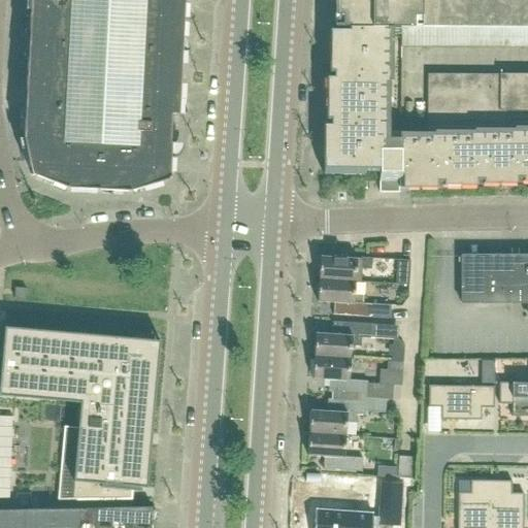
[(173,113),(173,114),(179,114),(185,0),(30,0),(26,106),(173,113)]
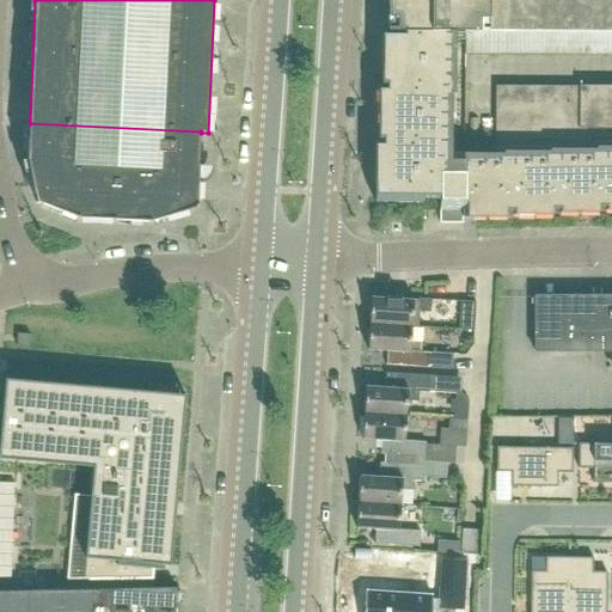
[(387,0),(387,31),(450,31),(464,32),(507,32),(507,0),(387,0)]
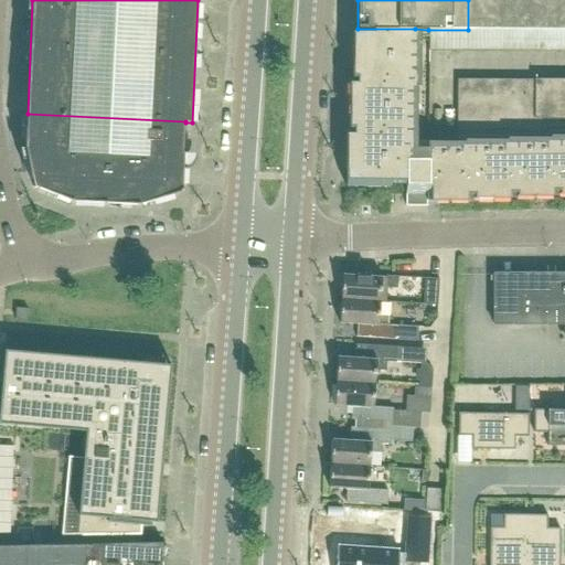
[(477,0),(477,30),(497,31),(497,0),(477,0)]
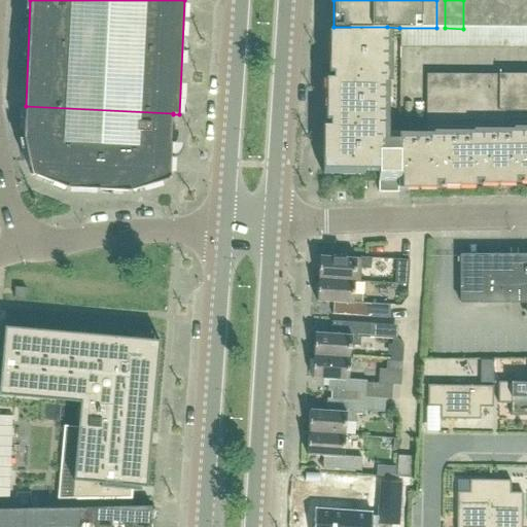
[(471,0),(472,29),(491,29),(490,0),(471,0)]
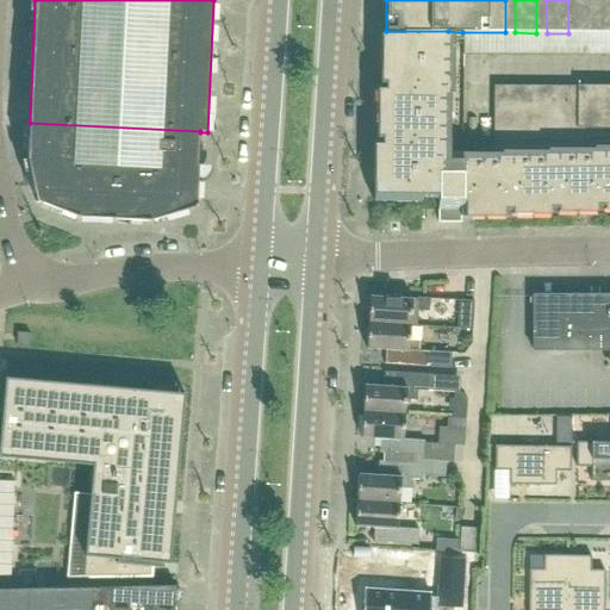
[(578,0),(578,33),(599,33),(599,0),(578,0)]
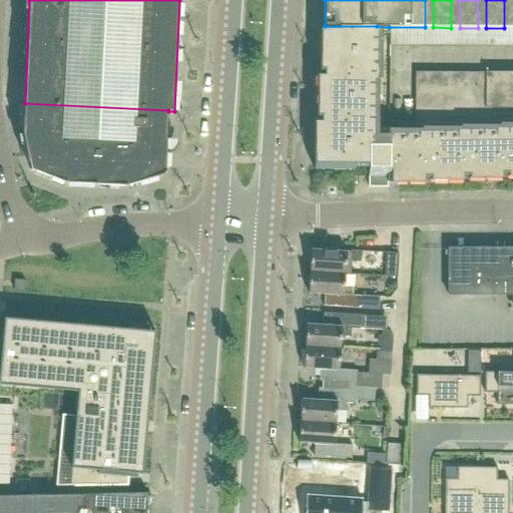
[(377,26),(325,26),(321,26),(321,72),(318,72),(317,117),(315,117),(314,170),(354,170),(354,166),(369,166),(369,187),(372,187),(372,184),(388,184),(388,182),(429,182),(429,180),(468,180),(468,178),(506,178),(506,176),(512,176),(512,72),(486,72),(415,72),(415,134),(388,134),(388,145),(371,145),(371,120),(374,120),(374,74),(376,74),(377,26)]
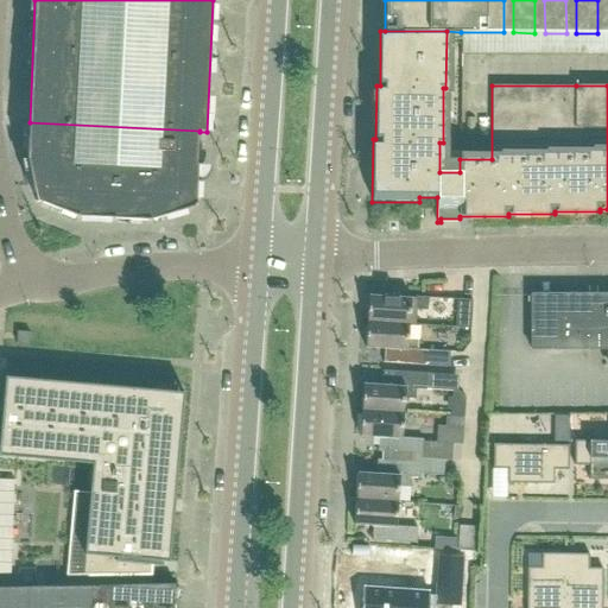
[(607,32),(607,33),(597,33),(576,33),(567,33),(545,33),(534,33),(513,32),(504,32),(461,32),(461,55),(607,55),(607,32)]
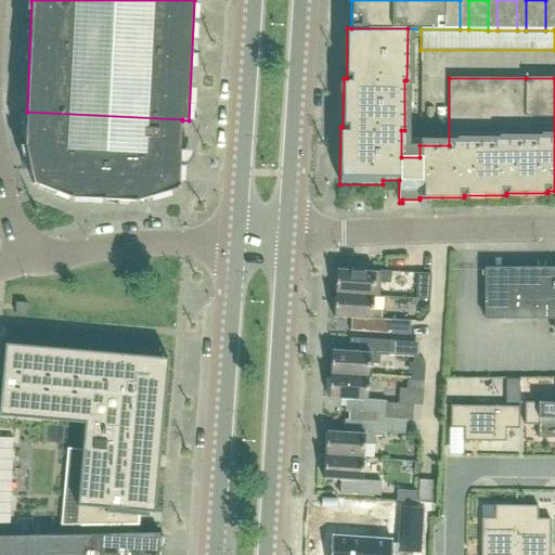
[(75,147),(139,150),(180,152),(182,120),(182,119),(27,112),(25,144),(75,147)]
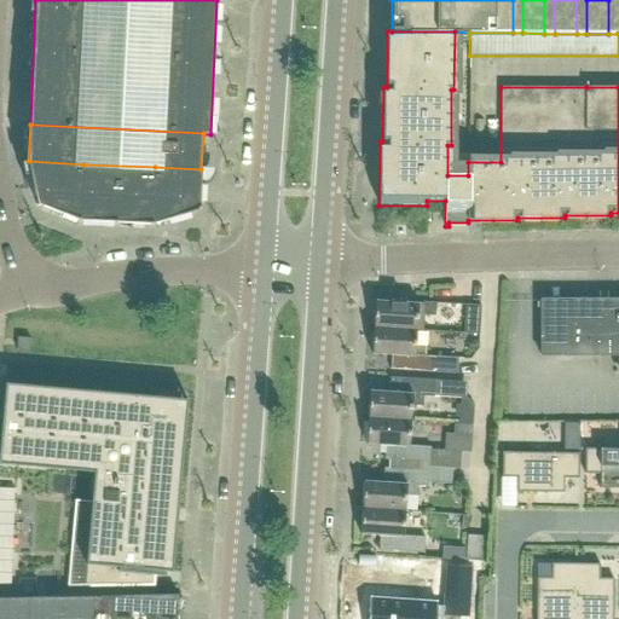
[(84,165),(28,161),(28,162),(38,206),(39,206),(80,221),(81,221),(84,165)]
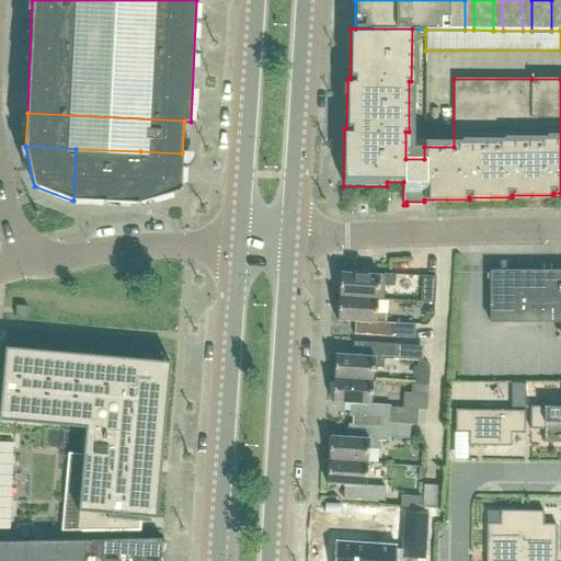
[(140,151),(76,149),(73,201),(137,204),(140,151)]
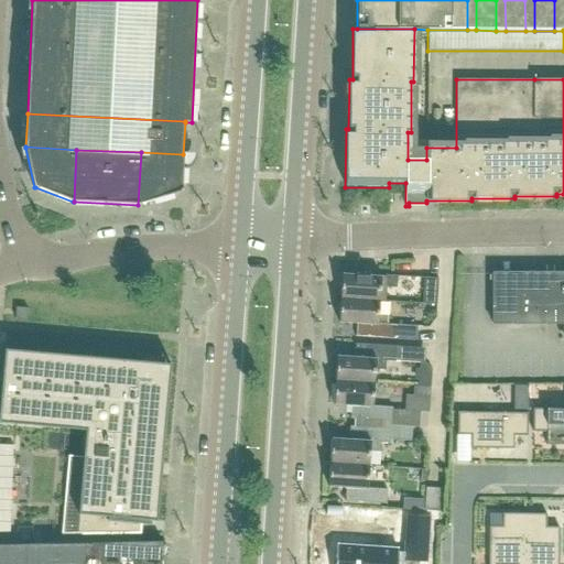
[(141,152),(138,205),(139,205),(183,192),(183,190),(182,190),(183,154),(141,152)]
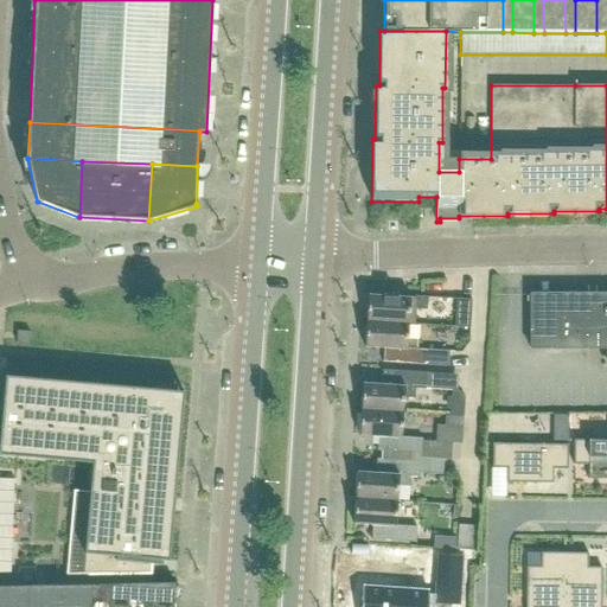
[(369,294),(366,323),(409,325),(415,326),(416,310),(426,311),(427,298),(369,294)]
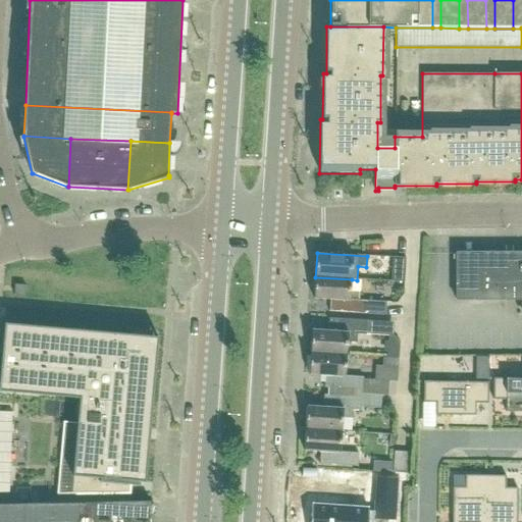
[(407,258),(393,257),(392,281),(405,282),(407,258)]
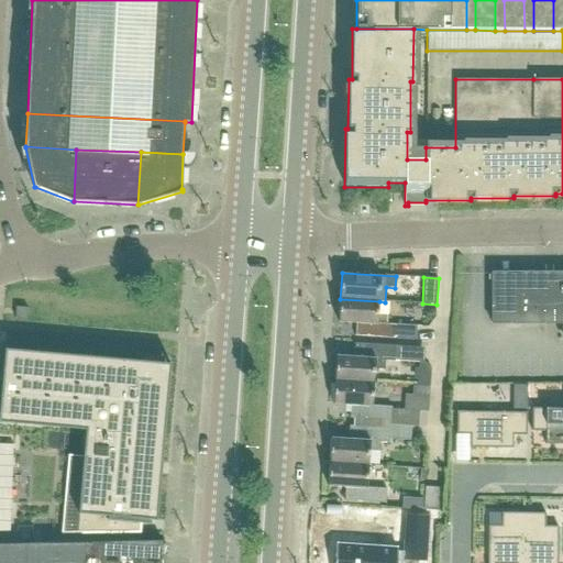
[(562,323),(562,282),(498,283),(499,302),(492,302),(492,324),(562,323)]
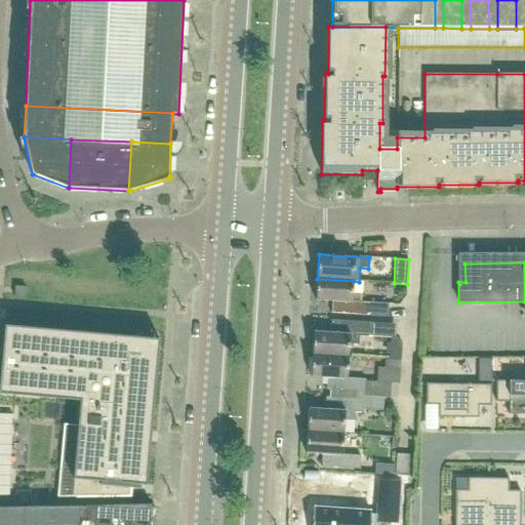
[(354,293),(354,281),(317,279),(316,300),(332,301),(331,314),(389,318),(390,304),(361,301),(361,293),(354,293)]
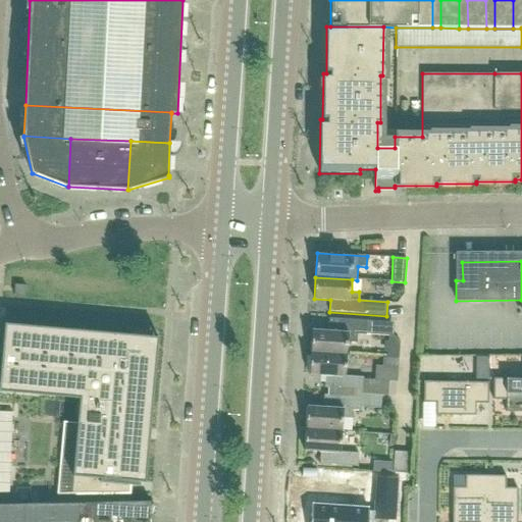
[(27,286),(15,285),(14,296),(27,297),(27,286)]
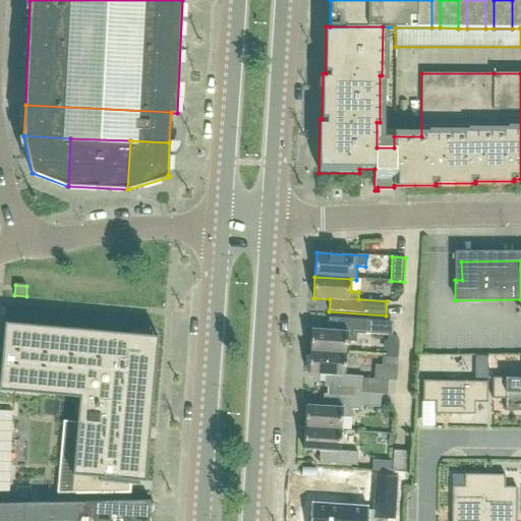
[(311,329),(310,352),(347,354),(347,342),(355,343),(356,334),(366,334),(367,321),(329,317),(328,330),(311,329)]
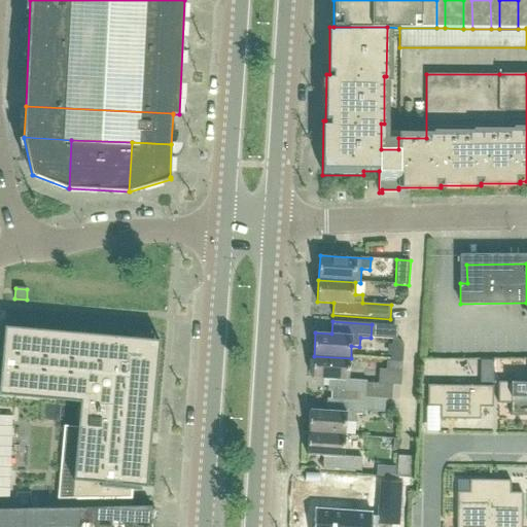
[(0,395),(79,402),(72,481),(70,500),(131,499),(132,491),(140,491),(145,433),(153,348),(153,340),(128,338),(4,326),(2,345),(1,355),(0,355),(0,395)]
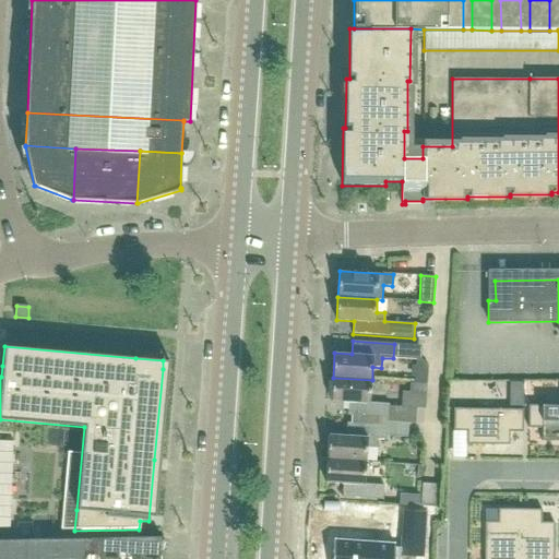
[(426,383),(428,366),(421,360),(415,360),(414,382),(426,383)]
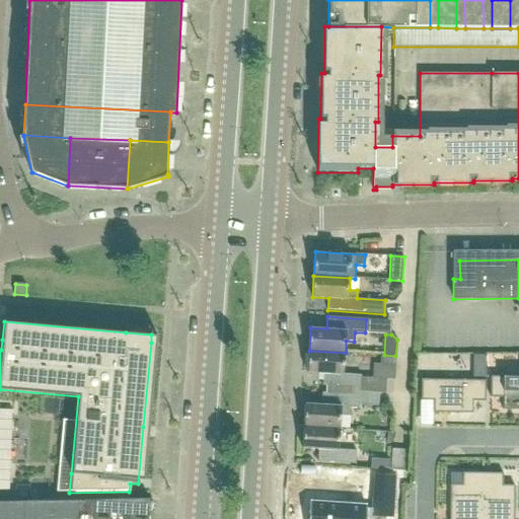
[(344,373),(346,353),(309,351),(307,373),(323,374),(322,386),(326,386),(326,389),(379,393),(386,393),(387,378),(362,377),(362,375),(344,373)]
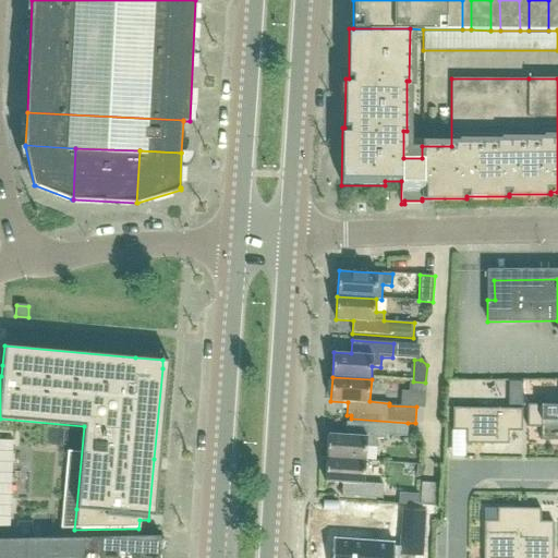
[(409,383),(408,391),(425,392),(425,384),(409,383)]
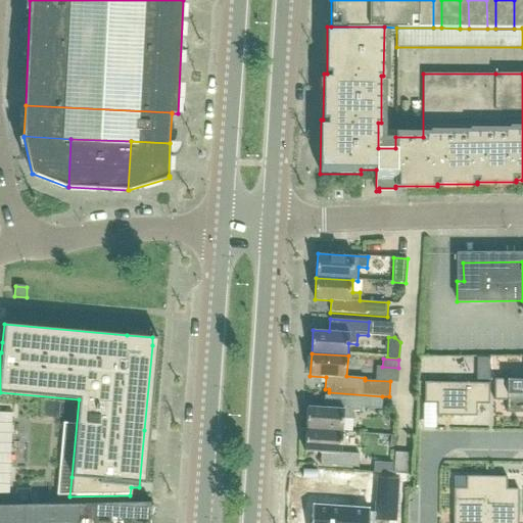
[(493,400),(506,400),(506,413),(522,413),(522,379),(493,379),(493,400)]
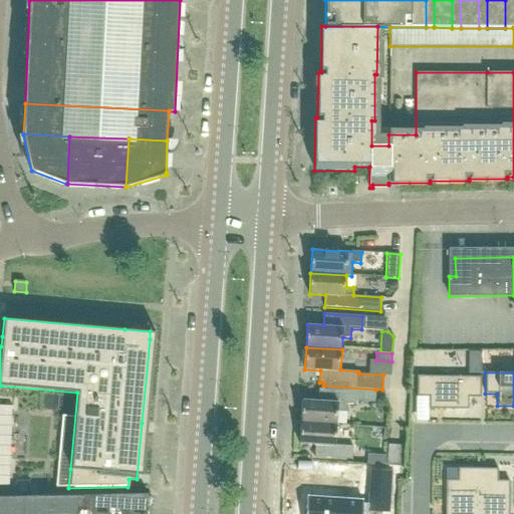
[(480,376),(417,375),(417,397),(429,397),(429,409),(468,410),(468,398),(480,398),(480,376)]
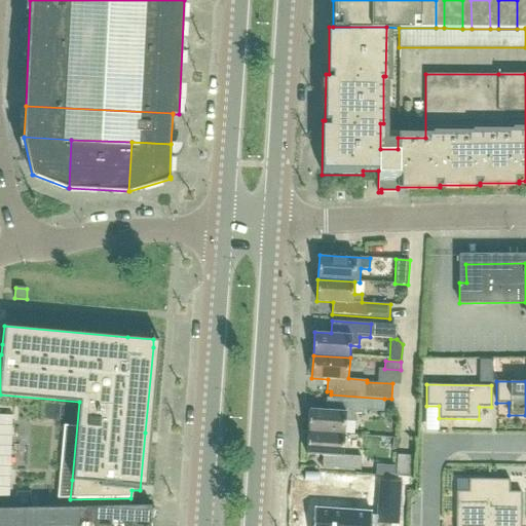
[(310,409),(308,431),(345,434),(346,413),(383,415),(384,399),(331,395),(331,398),(327,398),(326,410),(310,409)]
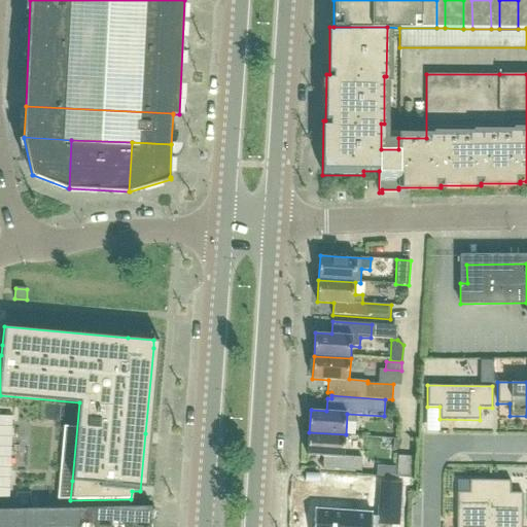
[(0,416),(0,498),(8,499),(11,417),(0,416)]
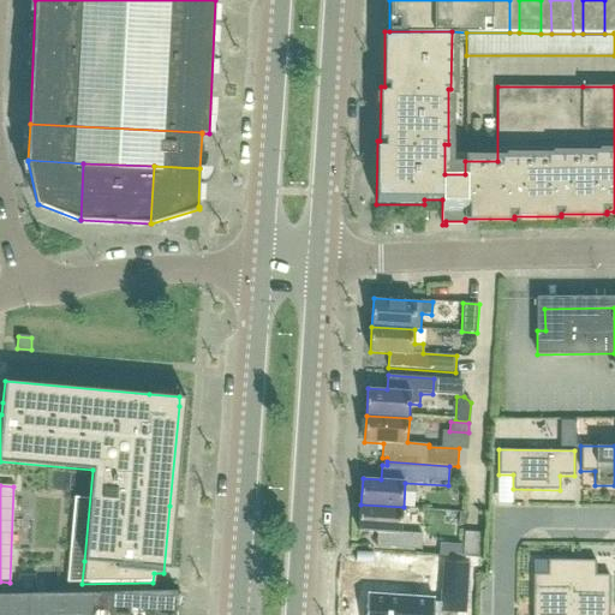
[(402,532),(404,507),(360,505),(359,531),(378,532),(377,548),(423,550),(423,533),(402,532)]
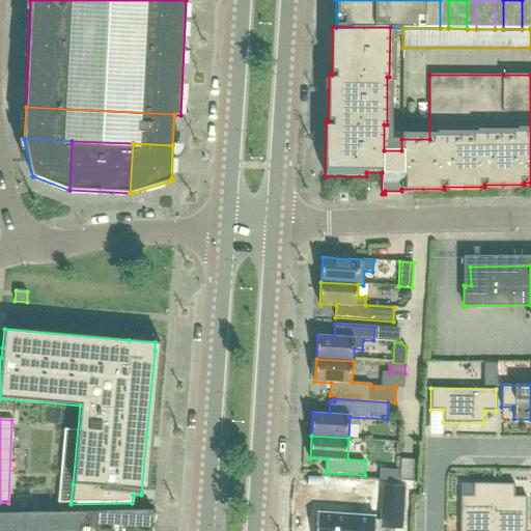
[(401,457),(400,479),(416,480),(417,458),(401,457)]
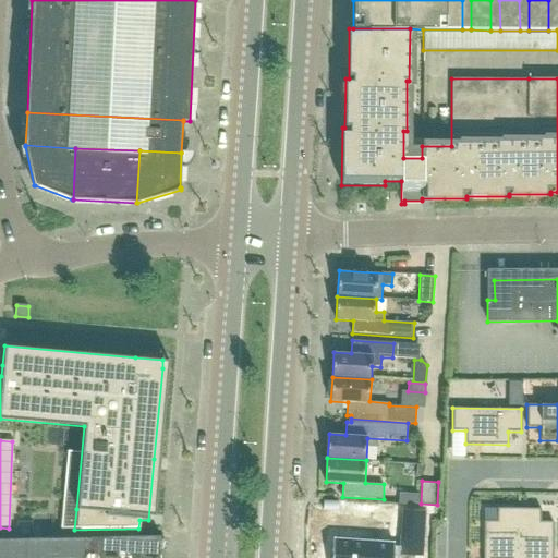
[(483,521),(482,557),(517,557),(518,509),(496,508),(496,521),(483,521)]
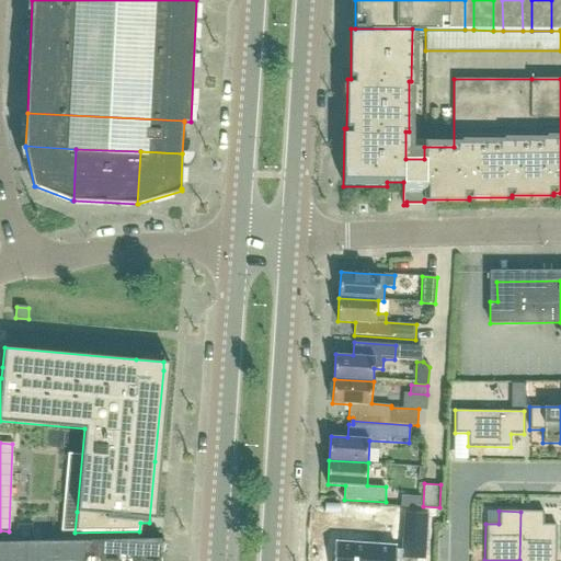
[(542,512),(521,512),(519,560),(554,560),(556,525),(542,525),(542,512)]
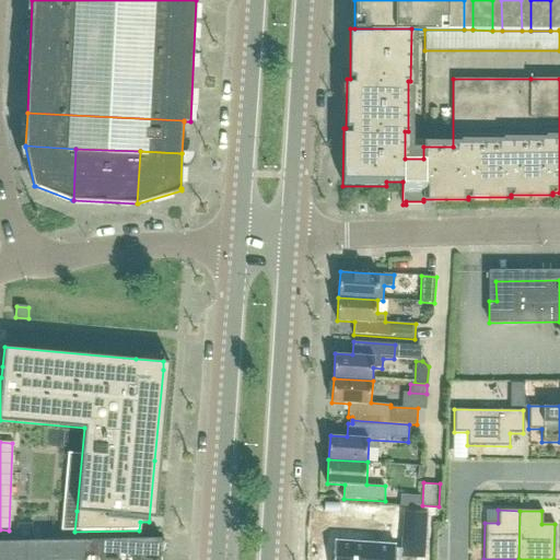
[(0,559),(160,559),(162,539),(0,541),(0,559)]
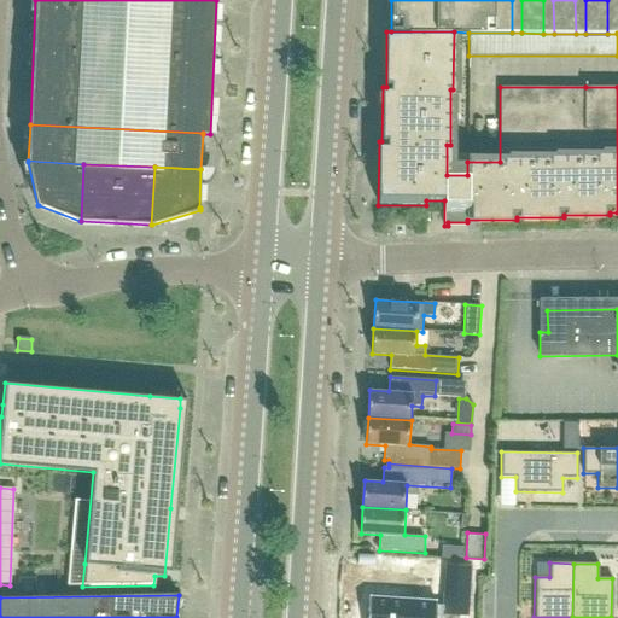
[(368,598),(366,617),(456,617),(467,617),(468,596),(442,595),(442,606),(436,605),(436,602),(368,598)]
